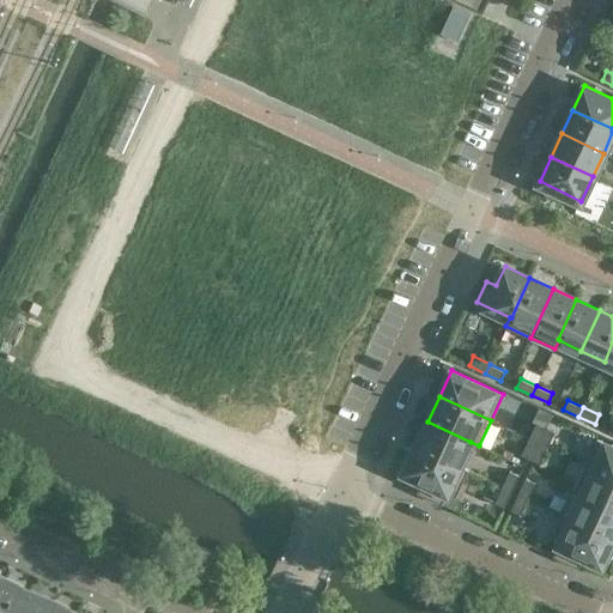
[(471,442),(428,422),(417,445),(460,466),(460,465),(471,442)]
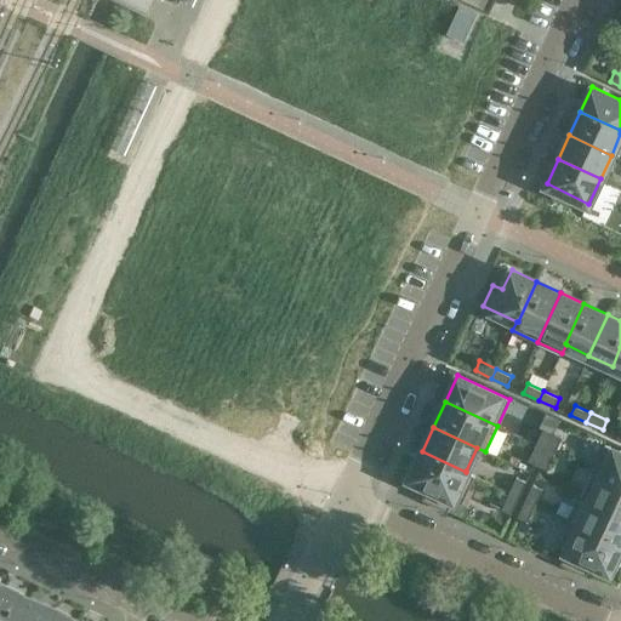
[(545,448),(553,432),(543,428),(536,444),(545,448)]
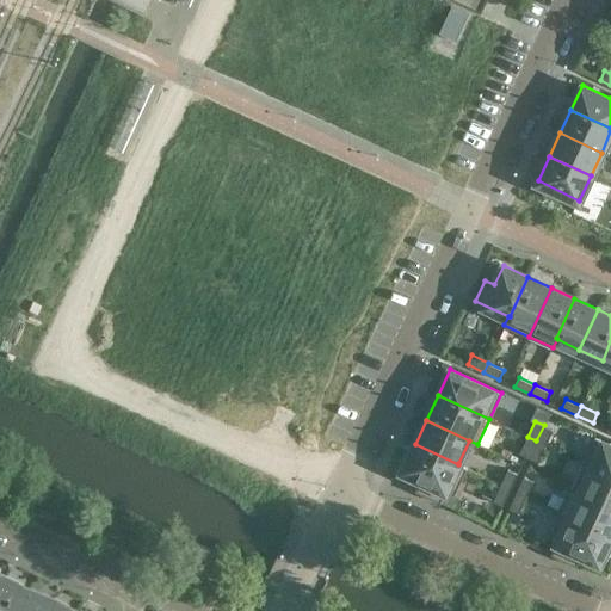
[(553,430),(544,425),(536,440),(545,445),(553,430)]
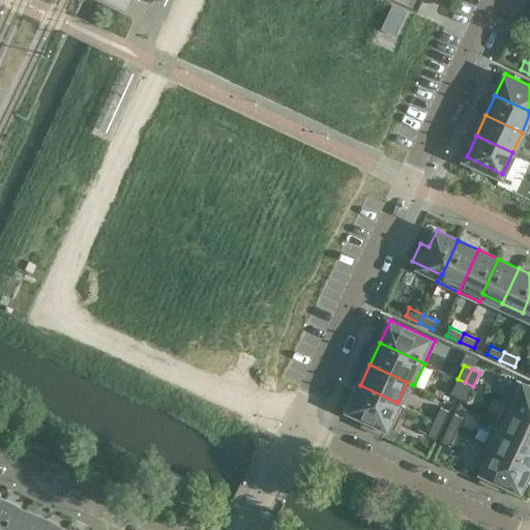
[(459,396),(465,382),(458,379),(450,392),(459,396)]
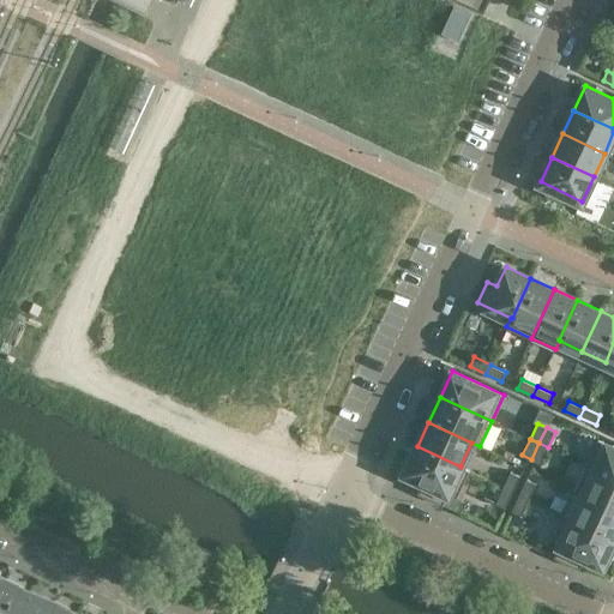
[(613,446),(599,439),(587,465),(613,477),(613,446)]
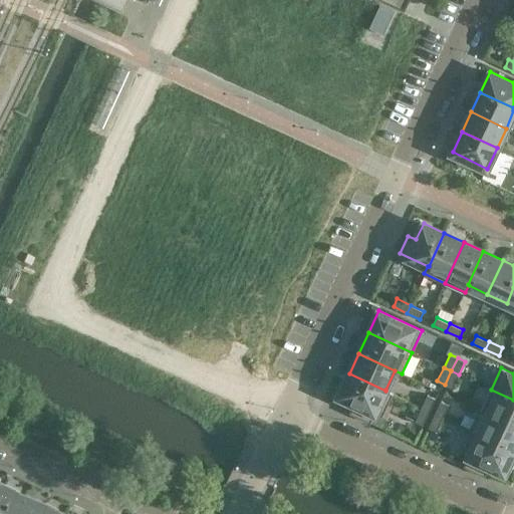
[(453,388),(459,374),(451,370),(445,384),(453,388)]
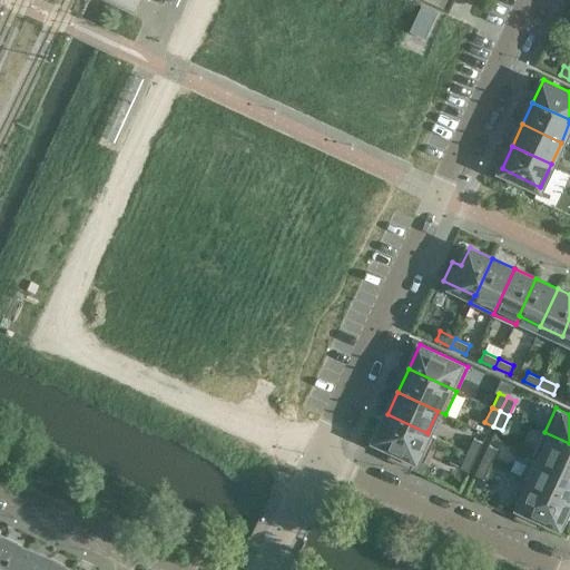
[(435,436),(428,432),(428,433),(387,414),(376,439),(393,446),(387,458),(411,469),(416,458),(424,461),(435,436)]
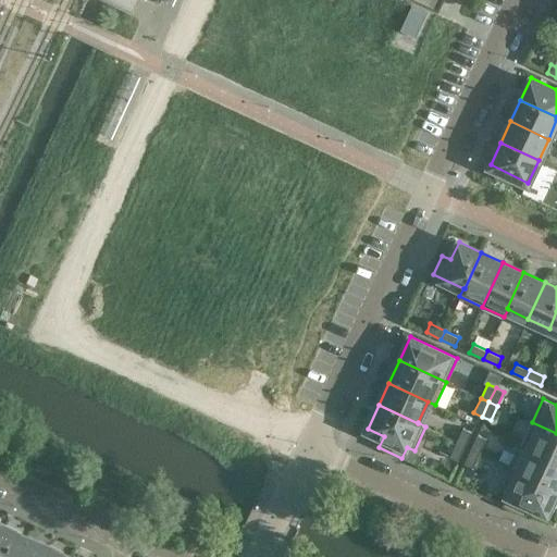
[(556,460),(556,433),(532,422),(521,445),(529,449),(529,448),(556,460)]
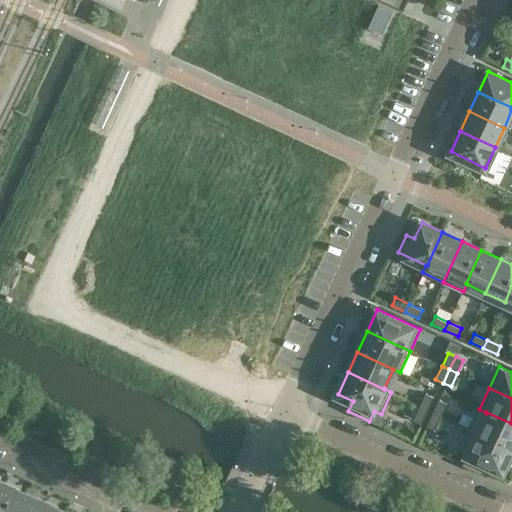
[(426,393),(420,406),(427,410),(434,396),(426,393)]
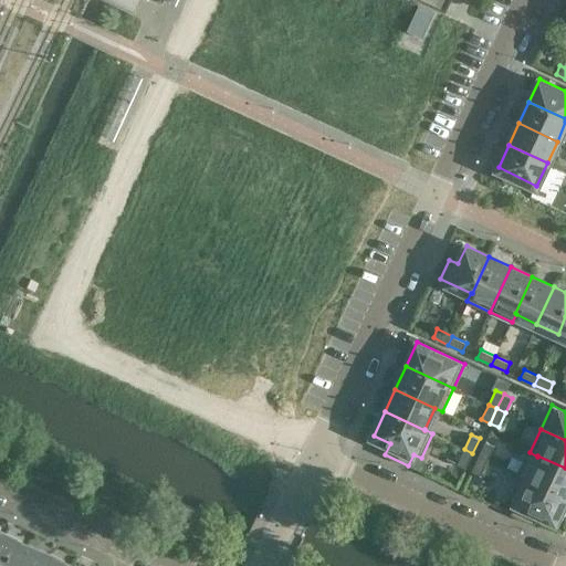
[(485,441),(479,456),(488,460),(494,446),(485,441)]
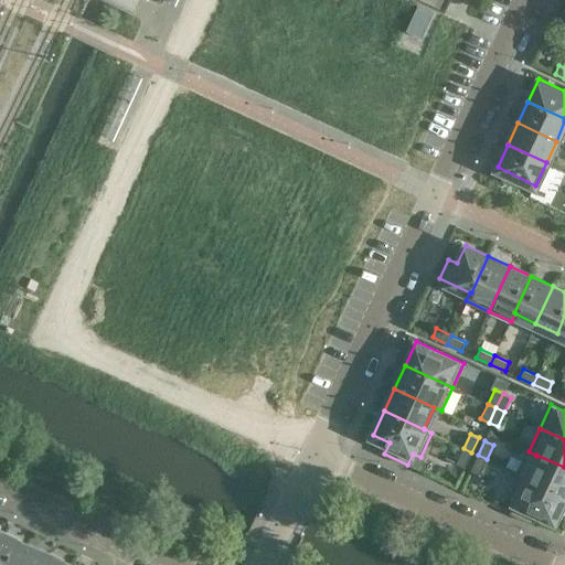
[(465,467),(471,452),(464,448),(456,462),(465,467)]
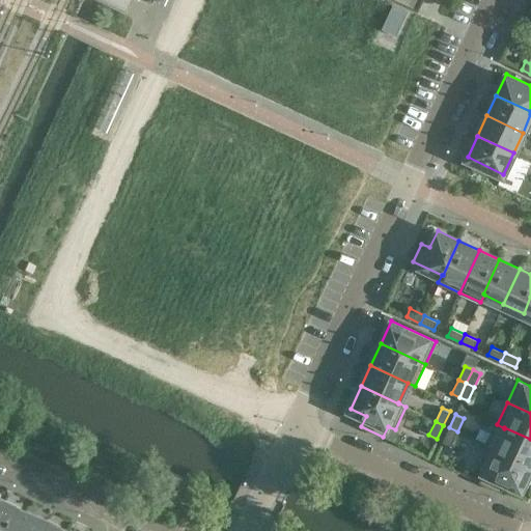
[(451,445),(457,431),(449,427),(443,441),(451,445)]
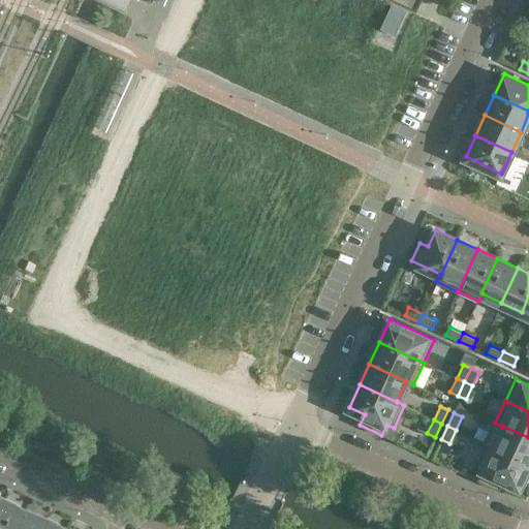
[(528,464),(528,437),(502,426),(502,427),(493,446),(493,447),(528,464)]
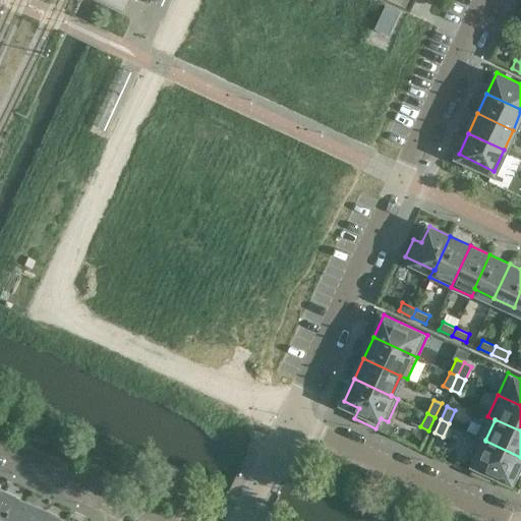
[(512,479),(520,458),(520,457),(485,441),(485,440),(478,436),(467,459),(475,462),(470,472),(491,482),(497,472),(512,479)]
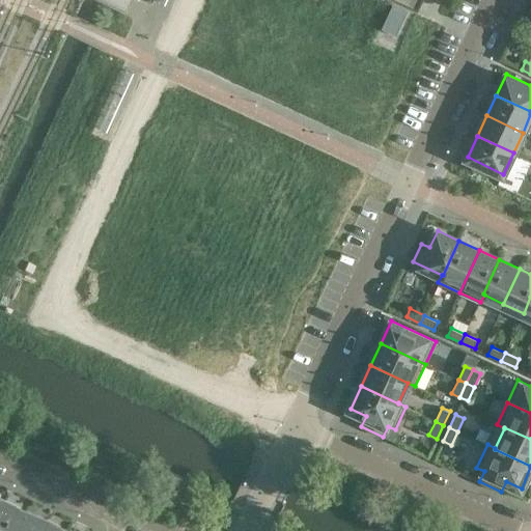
[(0,530),(16,530),(25,511),(3,502),(0,509),(0,530)]
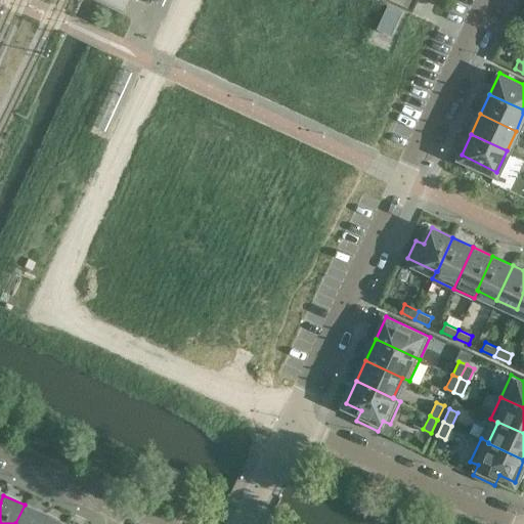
[(41,523),(46,515),(25,505),(15,523),(41,523)]
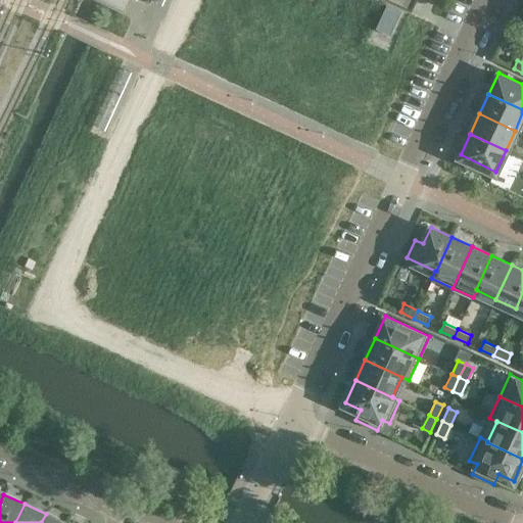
[(64,522),(46,514),(41,522),(64,522)]
